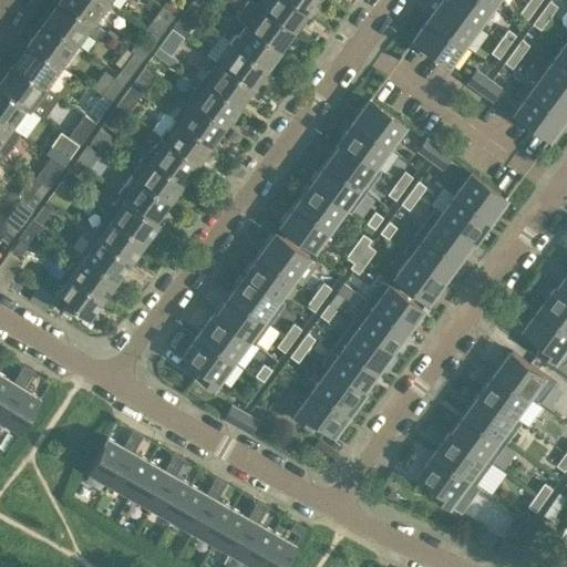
[(62,0),(50,0),(39,16),(74,40),(82,29),(95,39),(102,29),(98,26),(89,19),(62,0)]
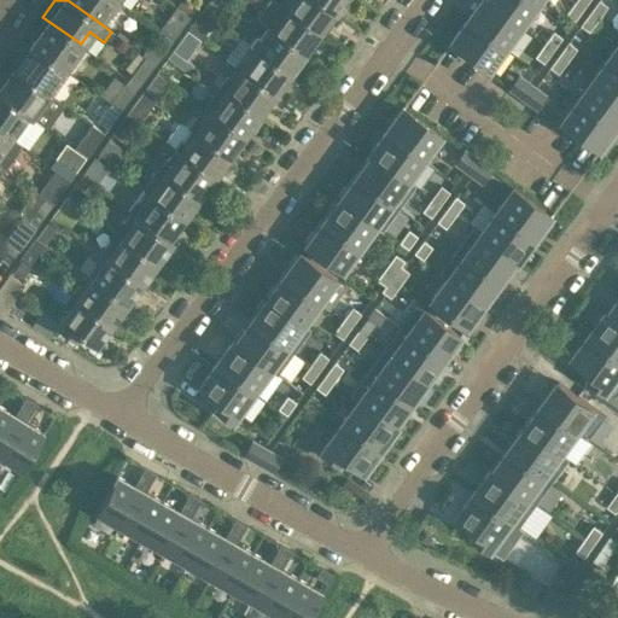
[(68,0),(97,21),(106,28),(124,5),(117,0),(68,0)]
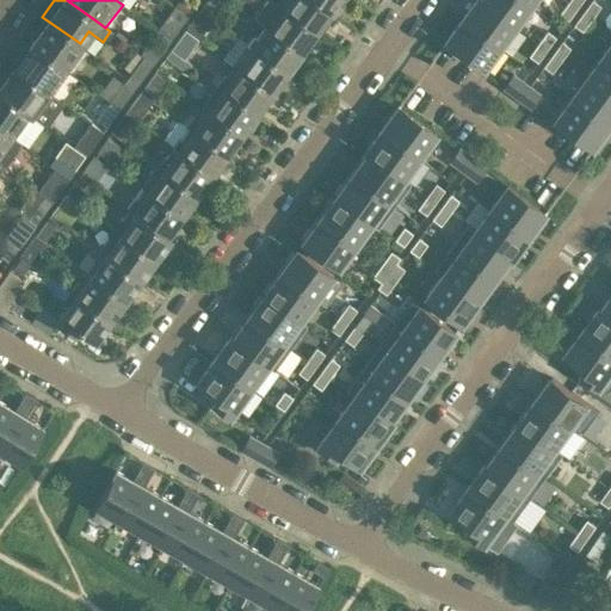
[(193,0),(179,0),(176,5),(187,14),(197,2),(193,0)]
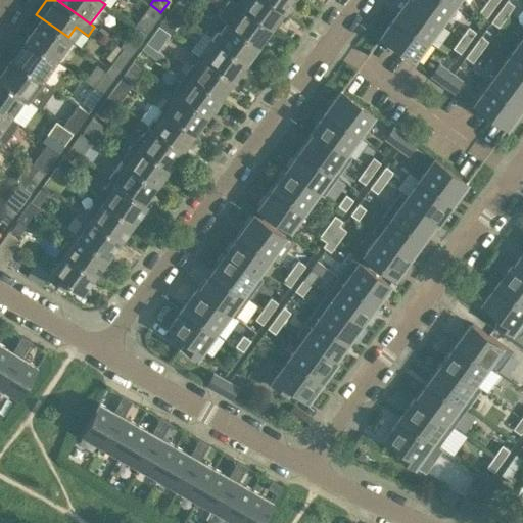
[(176,0),(175,2),(185,10),(192,0),(176,0)]
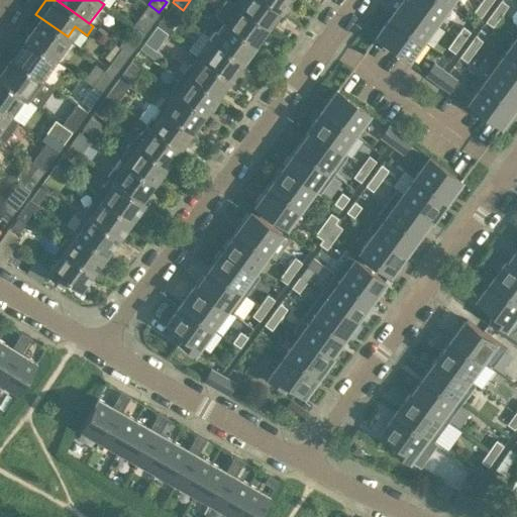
[(268,0),(234,0),(233,2),(237,5),(237,4),(268,26),(273,19),(275,20),(280,13),(279,10),(280,9),(268,0)]
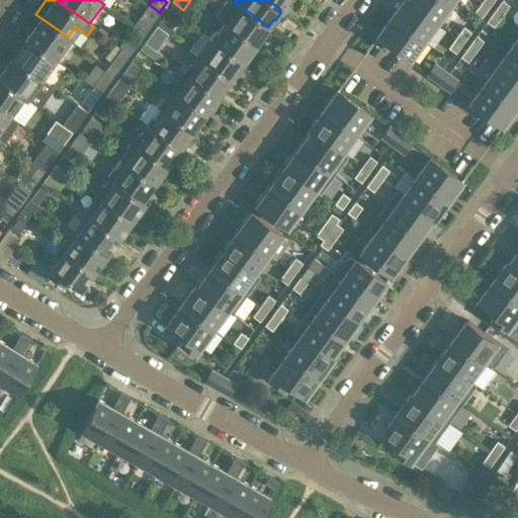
[(268,0),(280,9),(285,2),(288,3),(289,0),(268,0)]
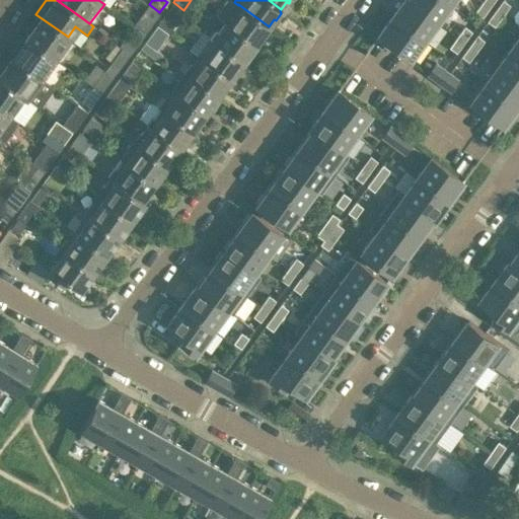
[(436,22),(405,0),(401,0),(390,16),(423,40),(436,22)]
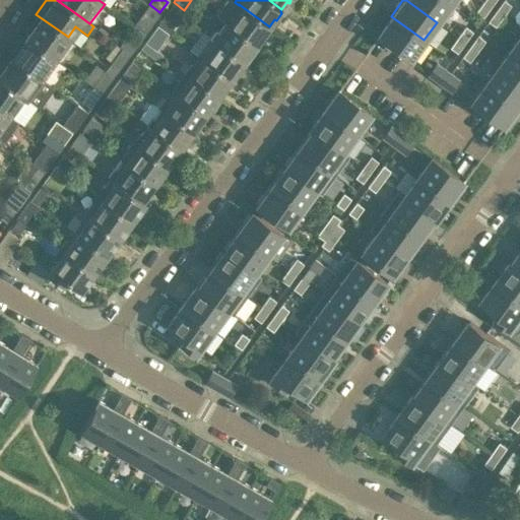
[(450,4),(444,0),(406,0),(437,22),(450,4)]
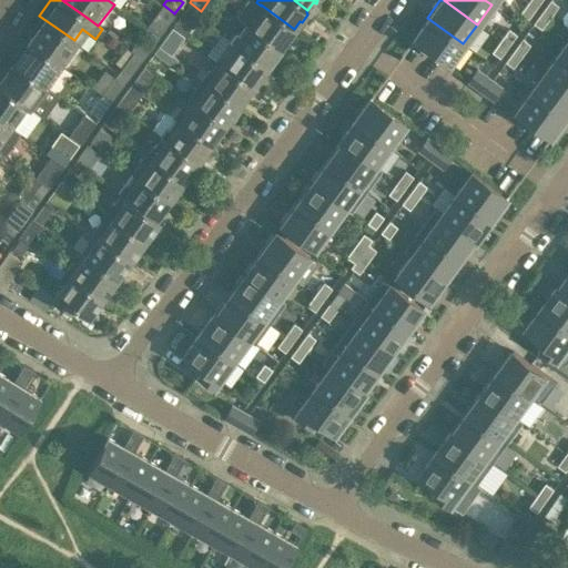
[(549,17),(558,4),(550,0),(548,0),(541,10),(549,17)]
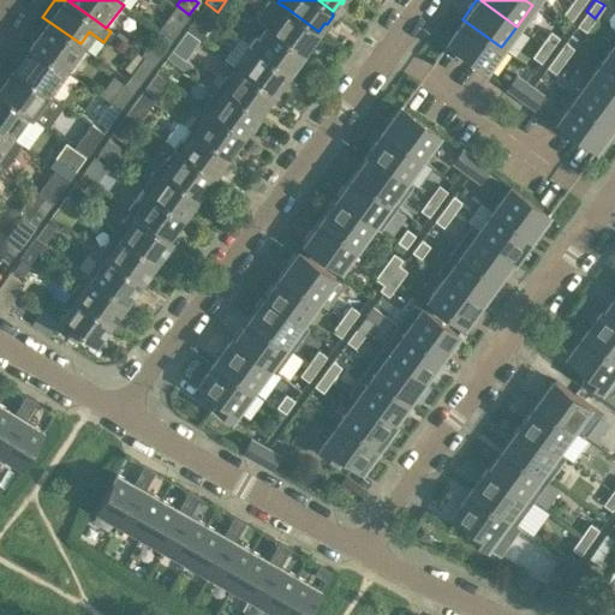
[(571,1),(562,13),(571,21),(580,7),(571,1)]
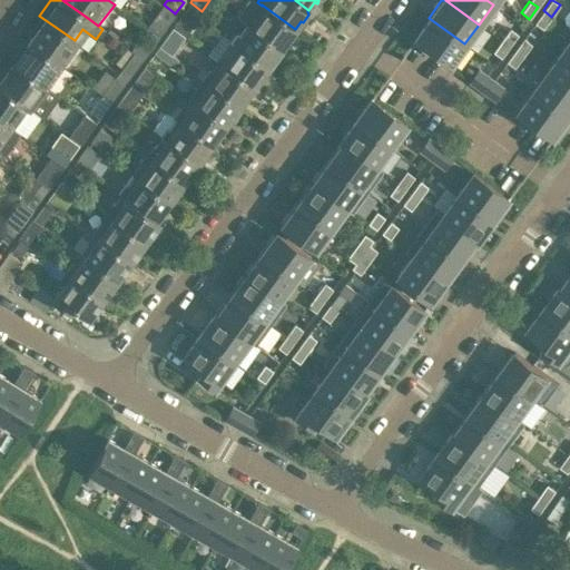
[(243,21),(247,26),(248,23),(281,48),(286,40),(290,41),(295,33),(294,31),(295,29),(262,5),(262,6),(254,16),(249,12),(243,21)]
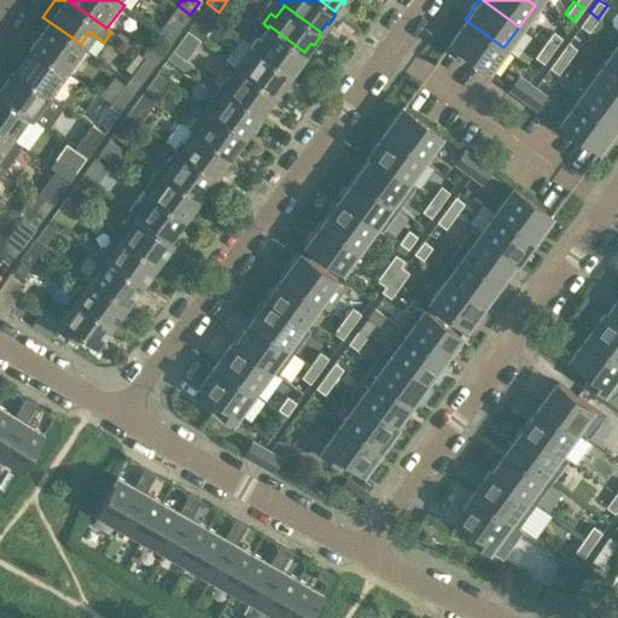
[(175,6),(158,29),(172,40),(188,17),(175,6)]
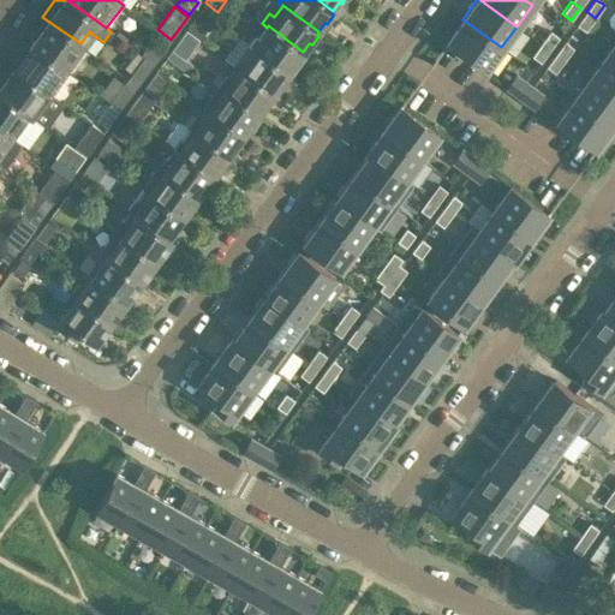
[(186,29),(199,39),(213,19),(201,10),(186,29)]
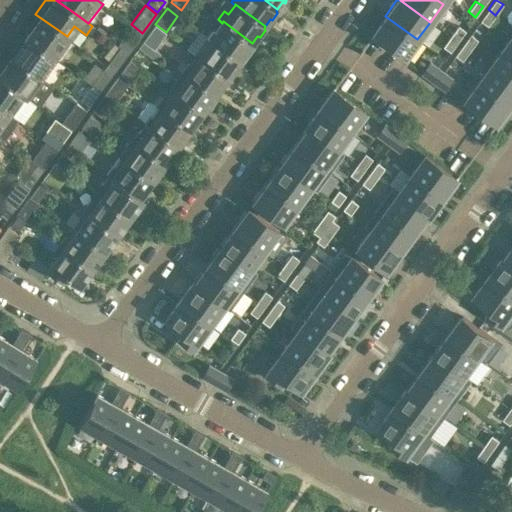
[(488,9),(480,20),(487,25),(495,15),(488,9)]
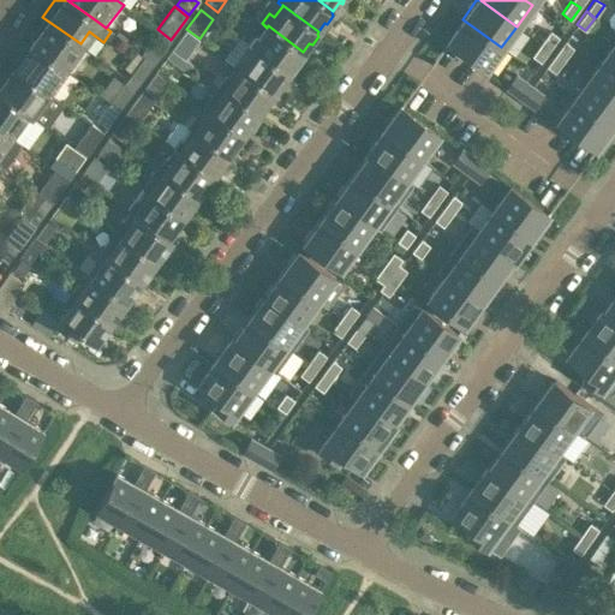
[(63,67),(79,43),(42,17),(25,40),(63,67)]
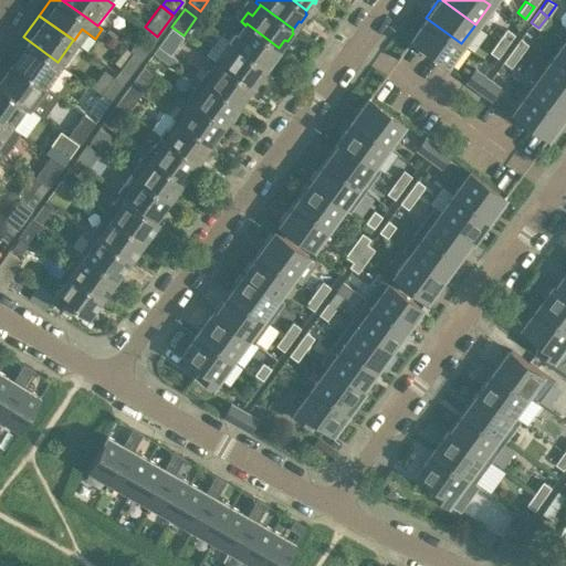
[(461,43),(426,18),(411,38),(447,63),(461,43)]
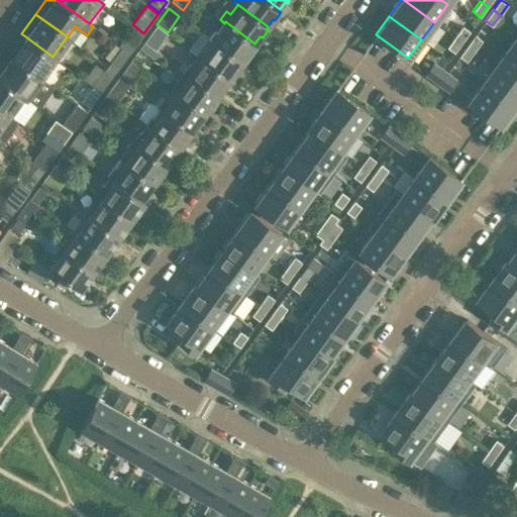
[(213,29),(207,36),(241,62),(246,55),(248,56),(254,47),(253,44),(254,43),(225,21),(224,23),(217,32),(213,29)]
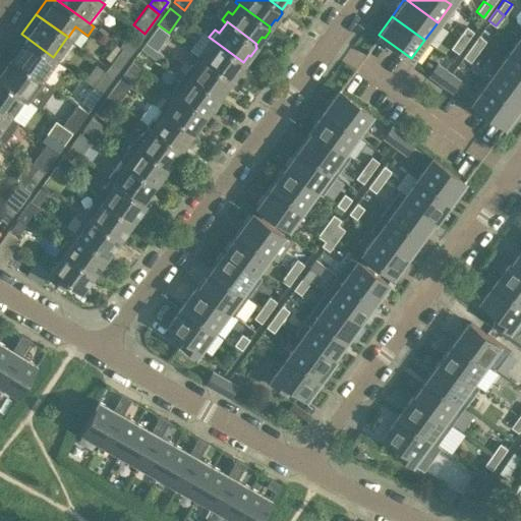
[(169,33),(158,24),(145,43),(156,51),(156,50),(169,33)]
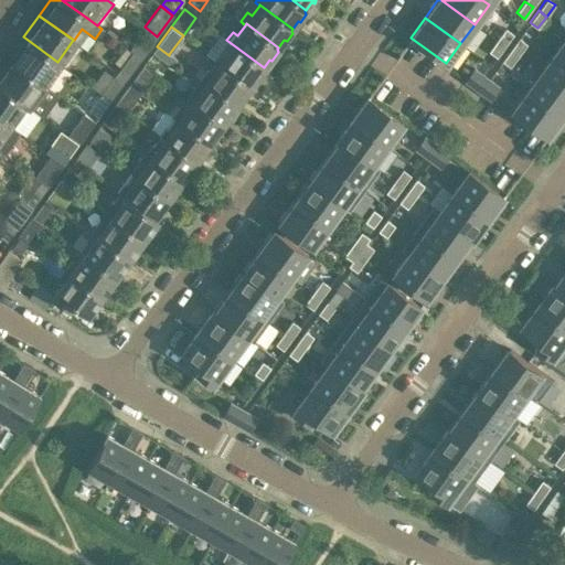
[(504,45),(513,34),(505,28),(497,40),(504,45)]
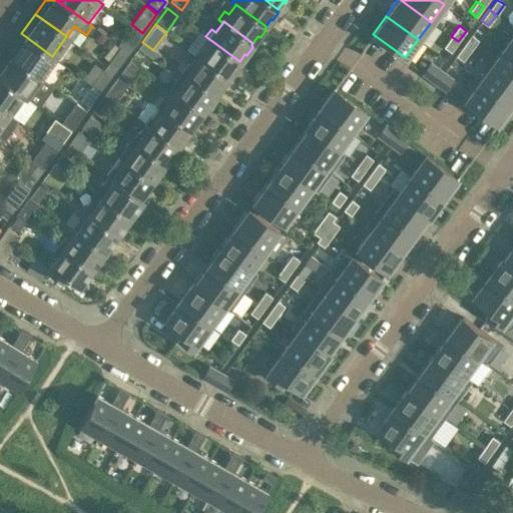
[(38,75),(52,56),(21,33),(7,52),(38,75)]
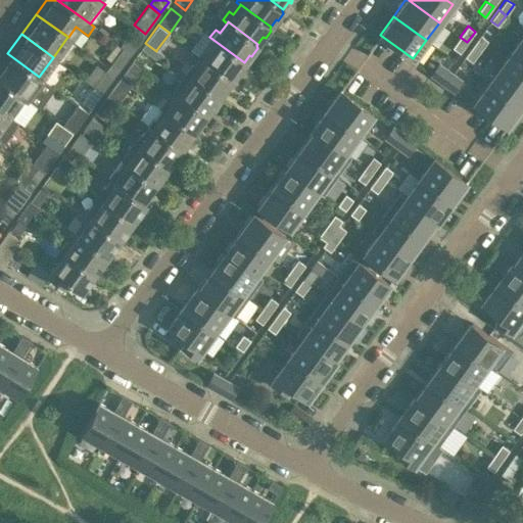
[(125,40),(120,47),(123,48),(131,54),(142,39),(136,34),(129,43),(125,40)]
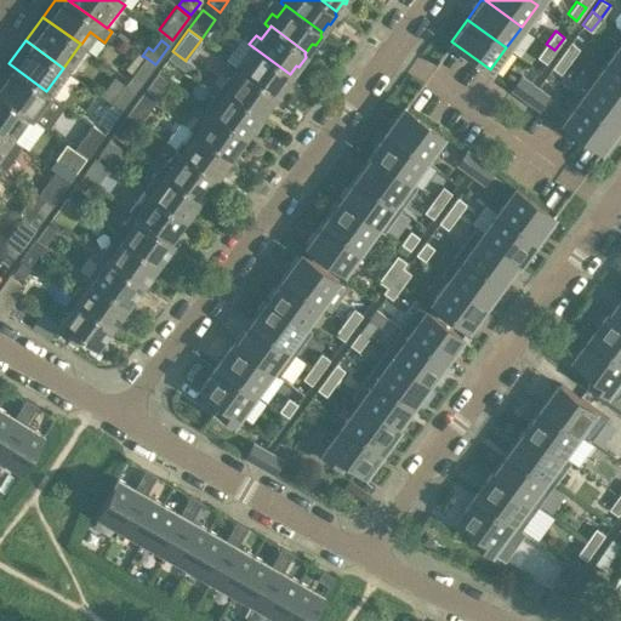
[(620,40),(609,57),(620,66),(620,40)]
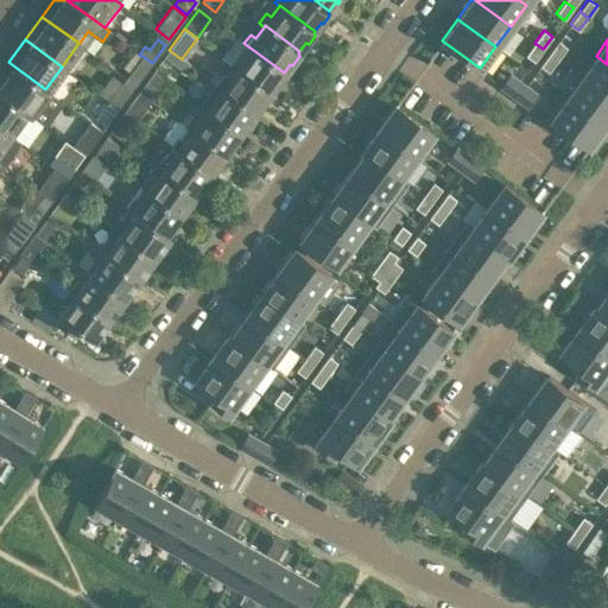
[(557,59),(567,48),(558,40),(549,54),(557,59)]
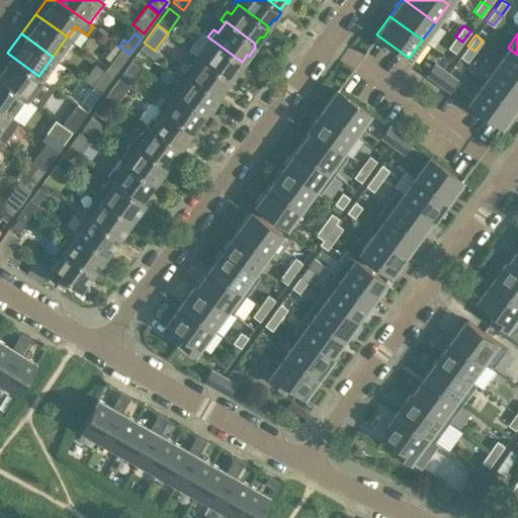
[(242,62),(207,36),(207,37),(212,40),(205,50),(201,47),(195,55),(199,58),(200,56),(230,78),(234,72),(237,72),(242,65),(241,63),(242,62)]
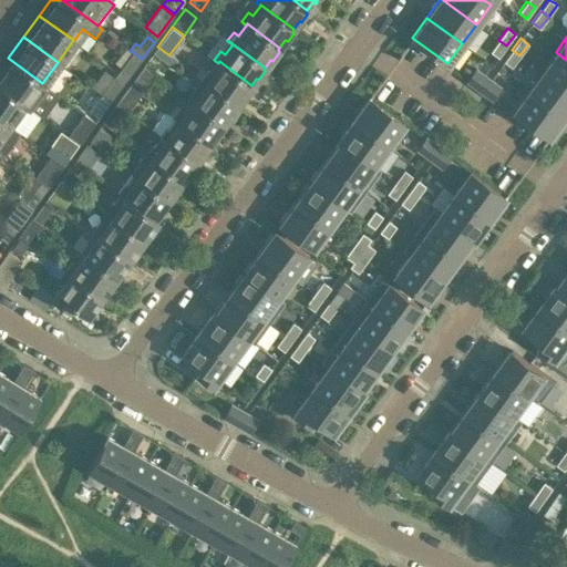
[(498,40),(490,51),(497,58),(506,45),(498,40)]
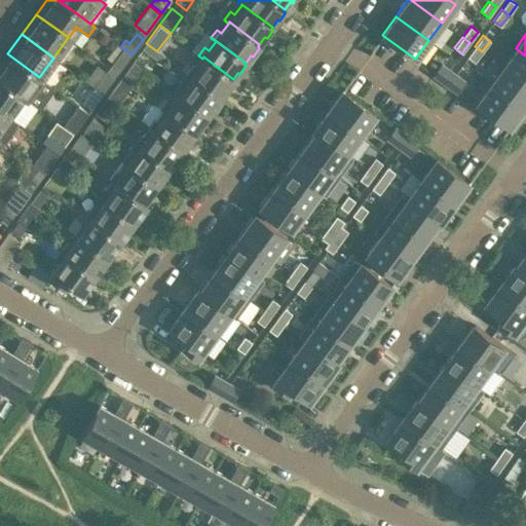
[(157,51),(146,43),(142,49),(158,62),(163,55),(157,50),(157,51)]
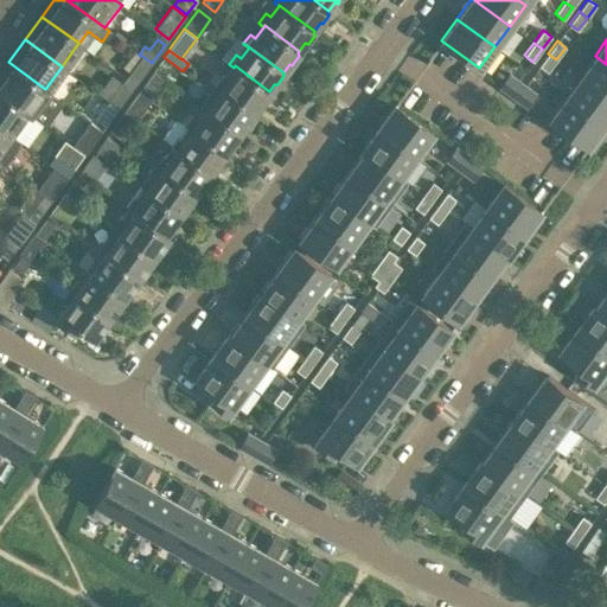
[(548,53),(538,65),(547,72),(556,59),(548,53)]
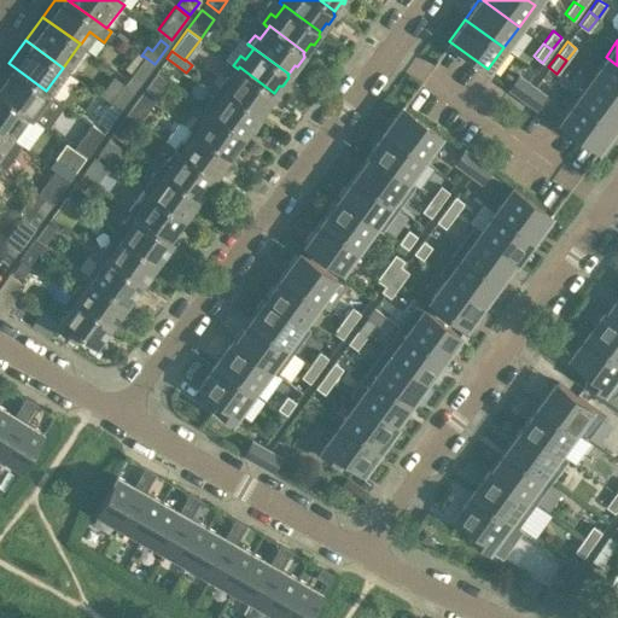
[(132,74),(128,79),(138,86),(155,64),(145,57),(132,74)]
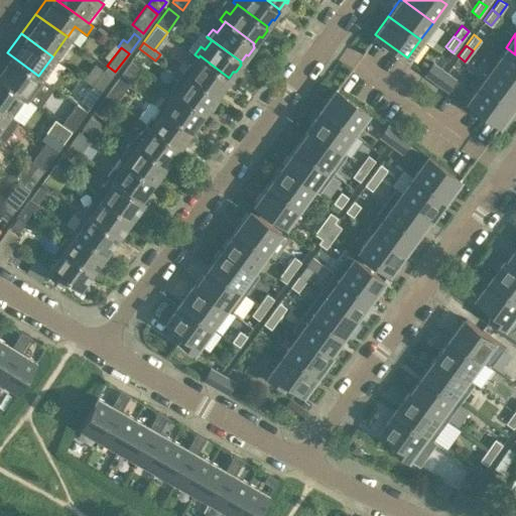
[(515,54),(506,47),(493,65),(515,82),(515,54)]
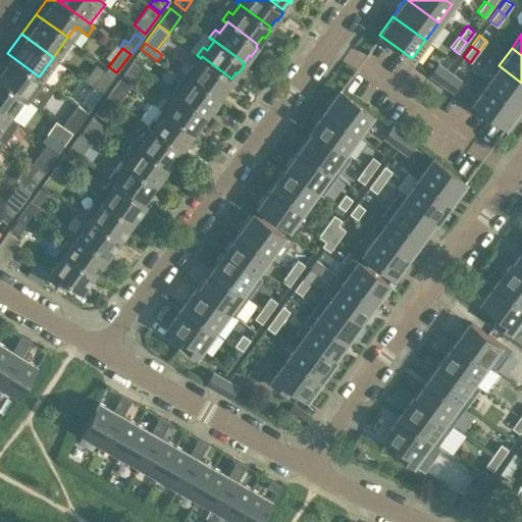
[(24,96),(39,76),(7,53),(0,63),(0,77),(21,94),(24,96)]
